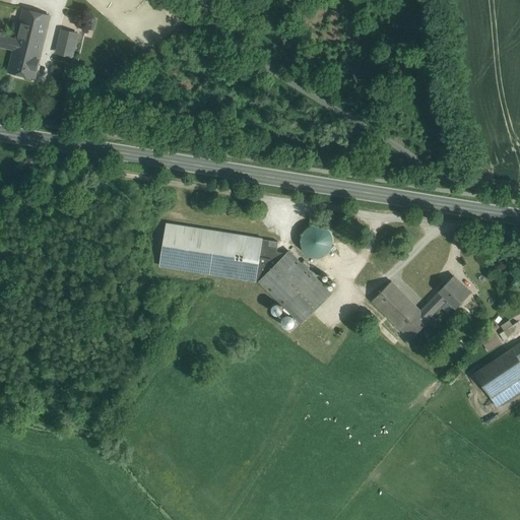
[(50,16),(23,9),(16,39),(14,50),(8,71),(25,75),(24,76),(26,78),(30,79),(33,78),(33,77),(35,77),(50,16)]
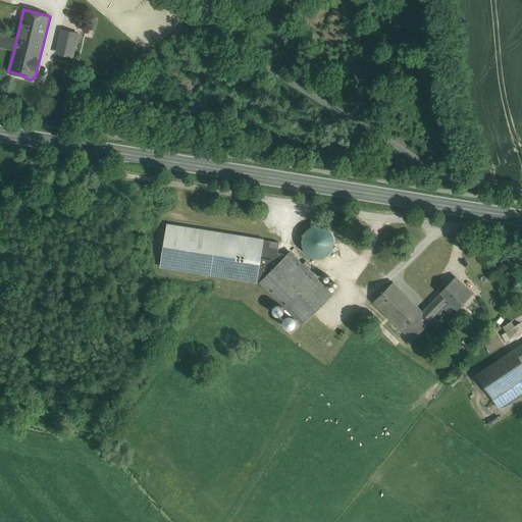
[(79,34),(62,30),(58,48),(73,52),(79,34)]
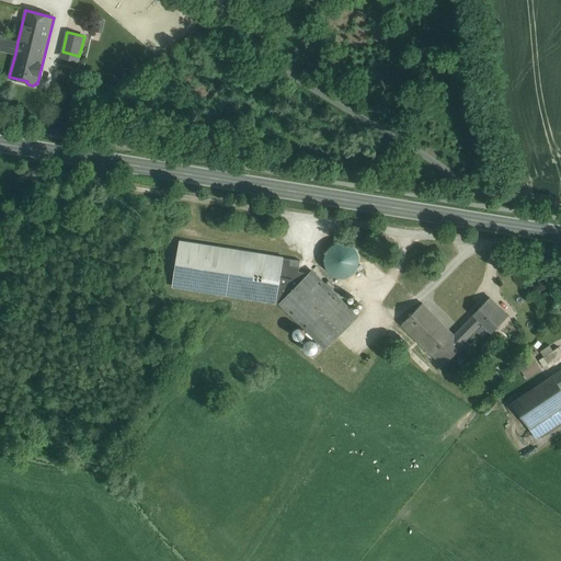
[(6,35),(0,34),(0,49),(15,54),(18,42),(6,38),(6,35)]
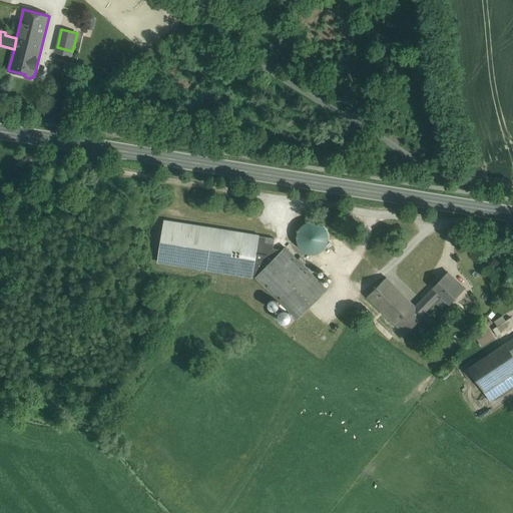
[(275,238),(166,221),(159,262),(252,277),(253,275),(258,276),(258,275),(283,249),(273,248),(275,238)]
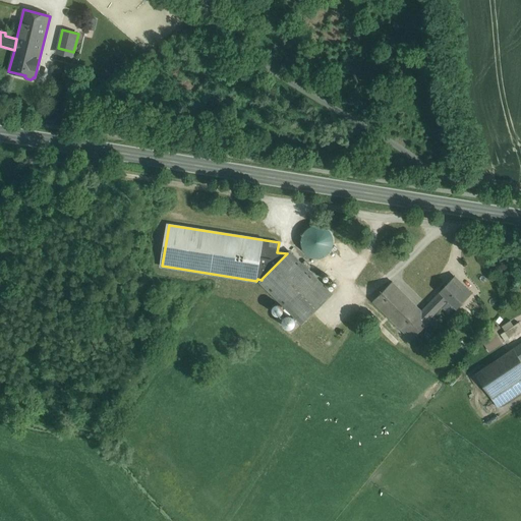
[(333,247),(334,241),(333,235),(329,229),(324,226),(317,225),(311,226),(305,230),(302,235),(301,241),(302,247),(306,252),(311,256),(317,257),(324,256),(329,252),(333,247)]
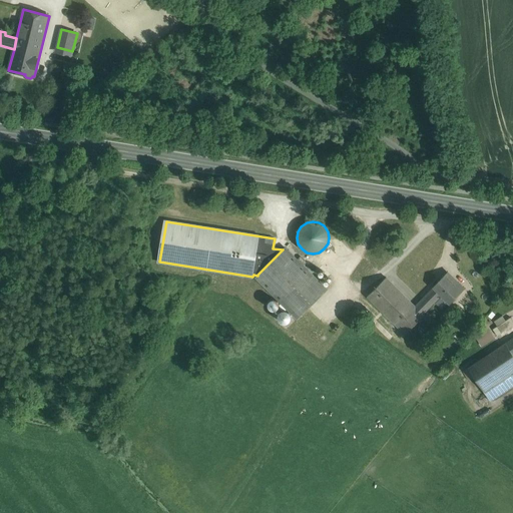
[(327,289),(286,247),(258,276),(255,278),(298,319),(327,289)]
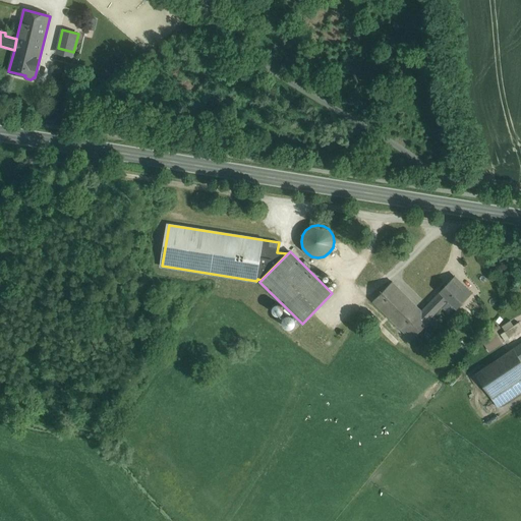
[(471,293),(455,277),(441,291),(449,299),(457,307),(471,293)]
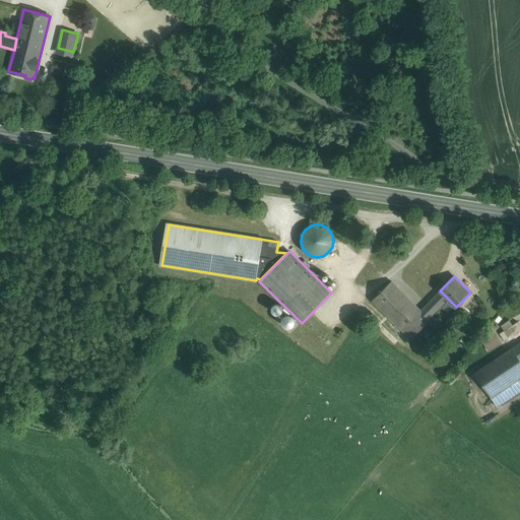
[(423,312),(391,281),(372,301),(410,338),(430,319),(429,318),(423,312)]
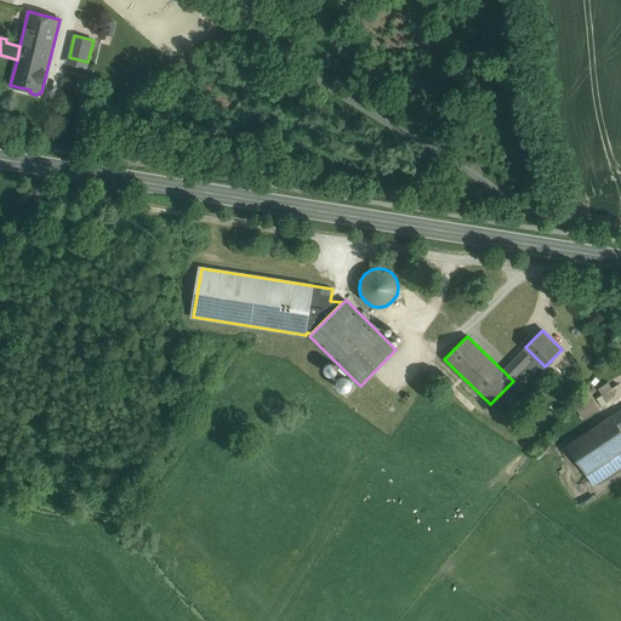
[(525,347),(512,362),(514,364),(505,372),(512,380),(535,357),(525,347)]
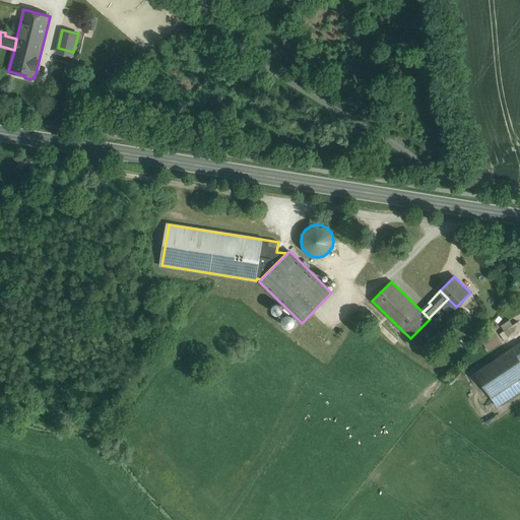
[(280,312),(282,309),(280,306),(277,305),(274,306),(273,309),(274,312),(277,313),(280,312)]
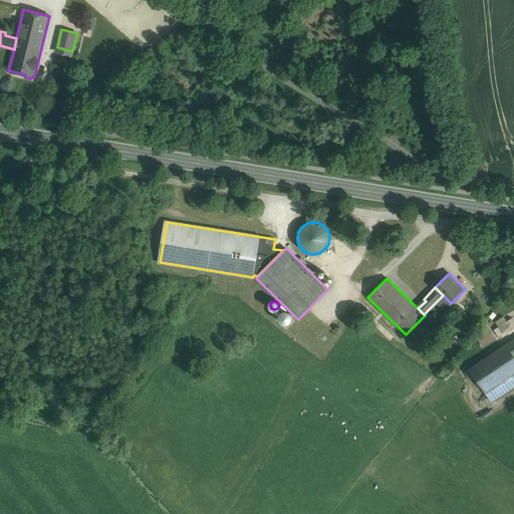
[(513,320),(512,317),(507,321),(504,316),(495,321),(498,326),(494,329),(498,336),(513,325),(513,320)]
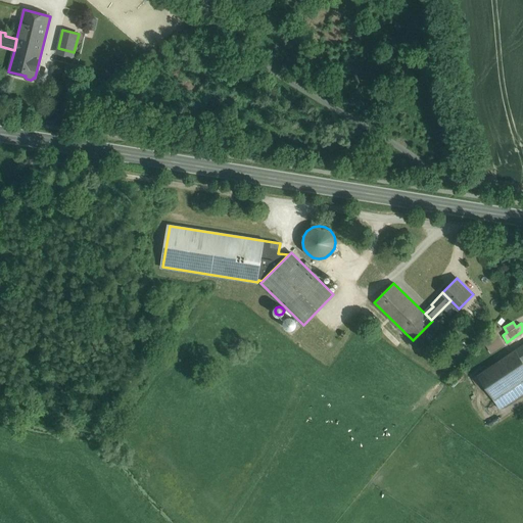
[(495,333),(484,340),(491,352),(504,344),(495,333)]
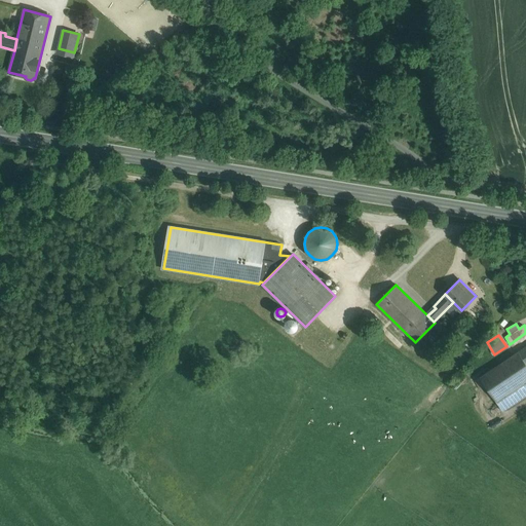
[(525,363),(518,351),(480,376),(487,387),(496,401),(525,380),(525,363)]
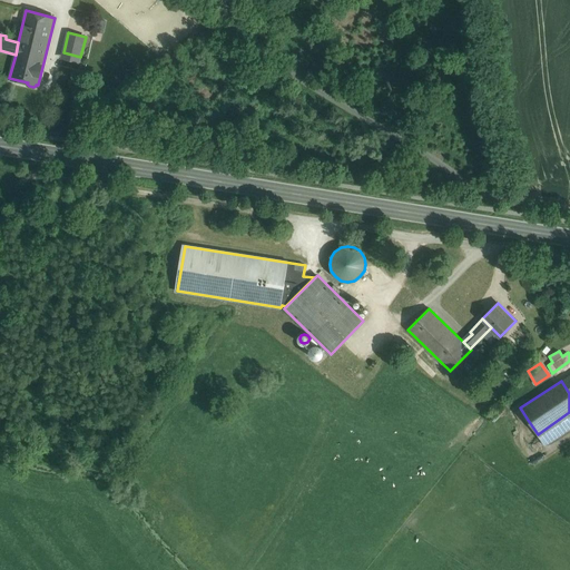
[(528,420),(520,408),(512,414),(519,425),(528,420)]
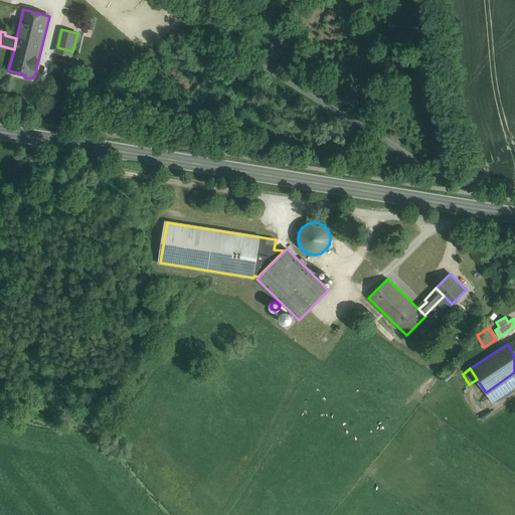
[(514,372),(486,392),(492,402),(514,387),(514,372)]
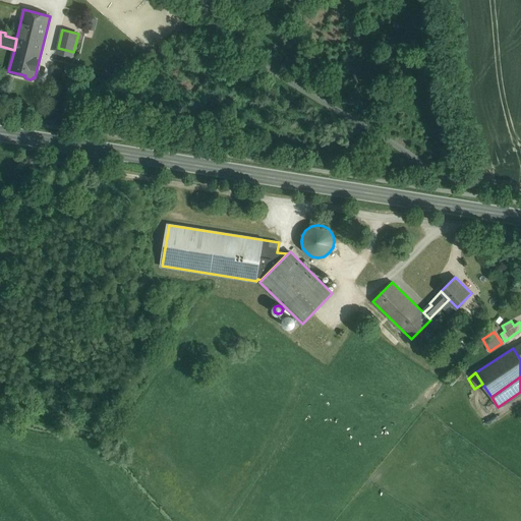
All buildings are outlined.
